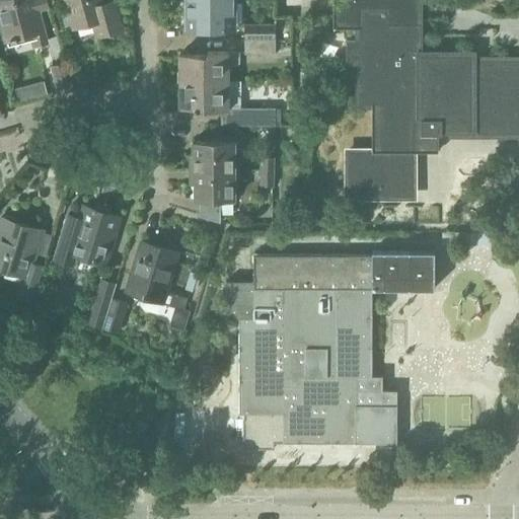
[(33,45),(48,41),(35,0),(0,0),(0,15),(7,39),(30,32),(33,45)]
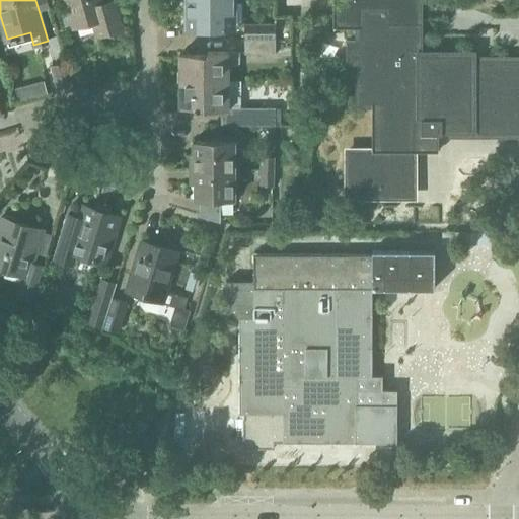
[(66,0),(73,25),(93,20),(97,35),(124,28),(116,1),(101,5),(99,0),(66,0)]
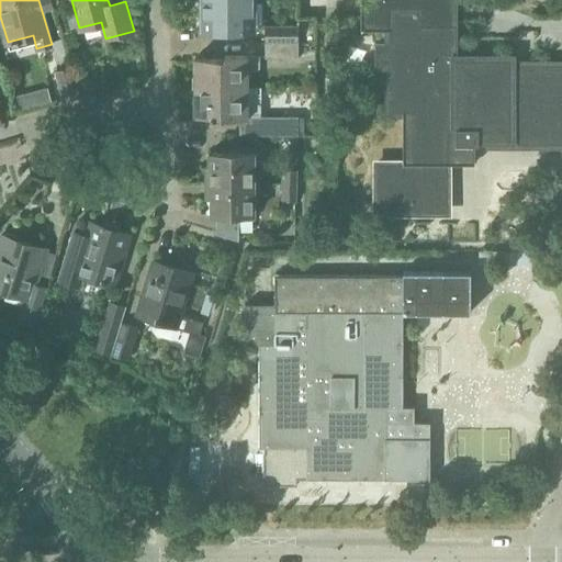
[(254,0),(210,0),(202,0),(202,31),(255,31),(254,0)]
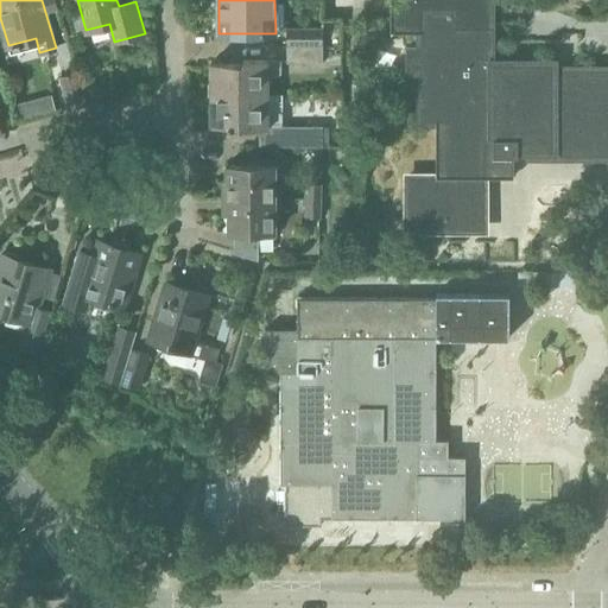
[(607,157),(607,69),(552,69),(552,64),(495,64),(494,0),(390,0),(391,32),(416,32),(416,46),(405,46),(405,75),(416,75),(416,127),(436,127),(436,176),(409,176),(409,229),(485,230),(485,178),(514,178),(514,157),(607,157)]
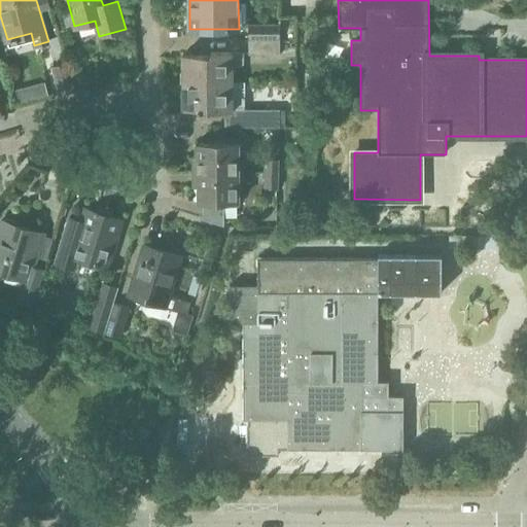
[(249,24),(249,41),(279,41),(279,24),(249,24)]
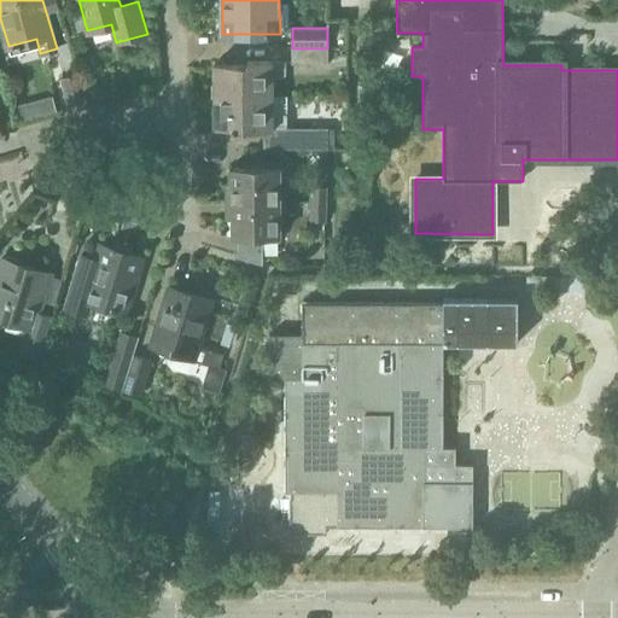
[(327,64),(327,48),(292,48),(292,64),(327,64)]
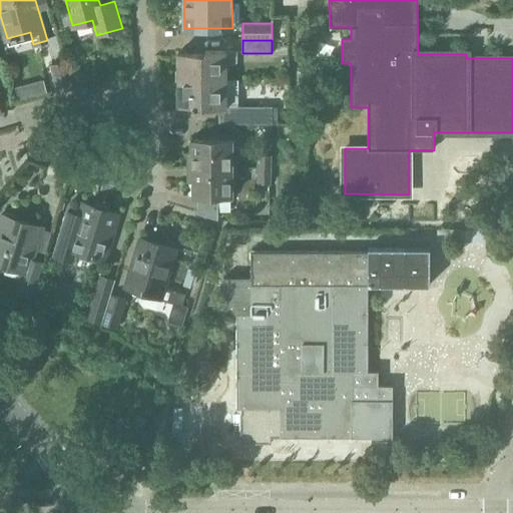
[(178,53),(178,80),(226,80),(226,64),(233,64),(236,61),(236,50),(204,50),(204,53),(178,53)]
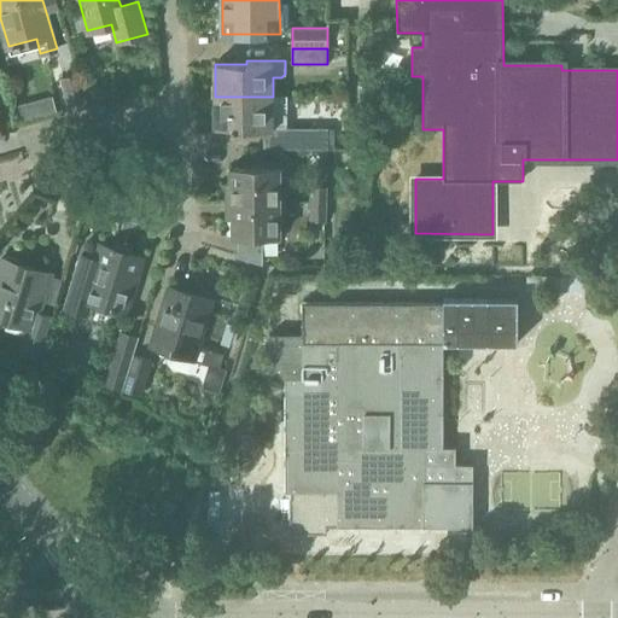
[(70,110),(76,109),(86,106),(77,73),(62,77),(70,110)]
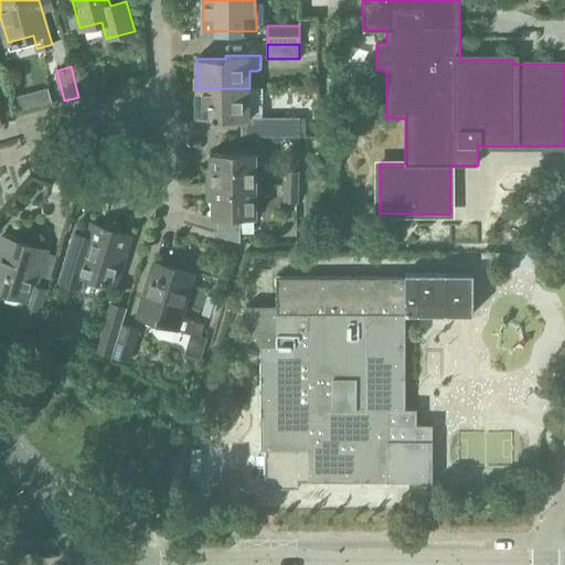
[(249,105),(249,88),(196,88),(196,117),(225,117),(225,120),(241,120),(241,136),(266,136),(266,132),(299,132),(299,117),(256,117),(256,105),(249,105)]
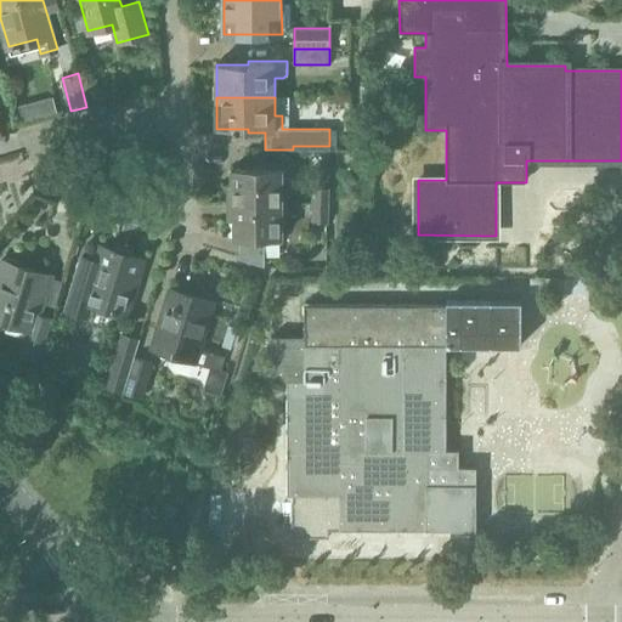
[(227,204),(233,203),(282,203),(282,164),(256,164),(256,169),(230,169),(231,185),(227,185),(227,204)]
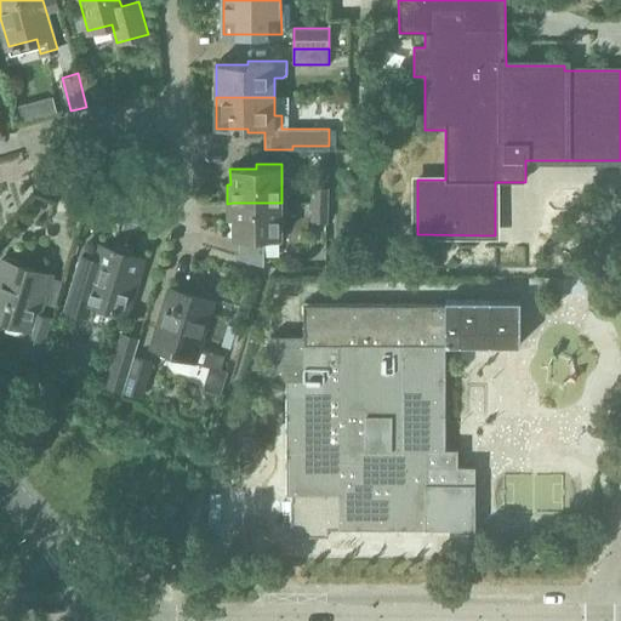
[(313,187),(313,201),(326,201),(326,187),(313,187)]
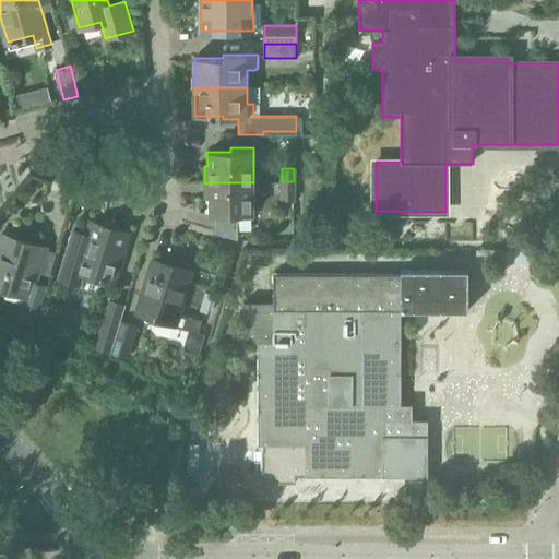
[(294,194),(294,181),(282,181),(282,194),(294,194)]
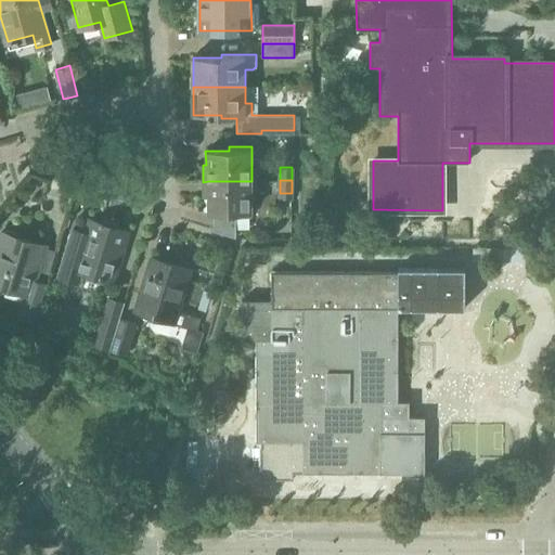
[(208,213),(214,213),(231,213),(231,216),(253,216),(252,181),(208,181),(208,213)]
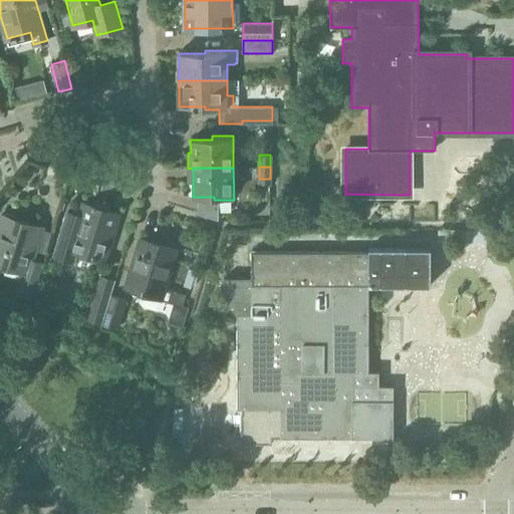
[(52,256),(63,259),(73,262),(76,253),(104,261),(119,214),(84,203),(80,215),(66,211),(52,256)]
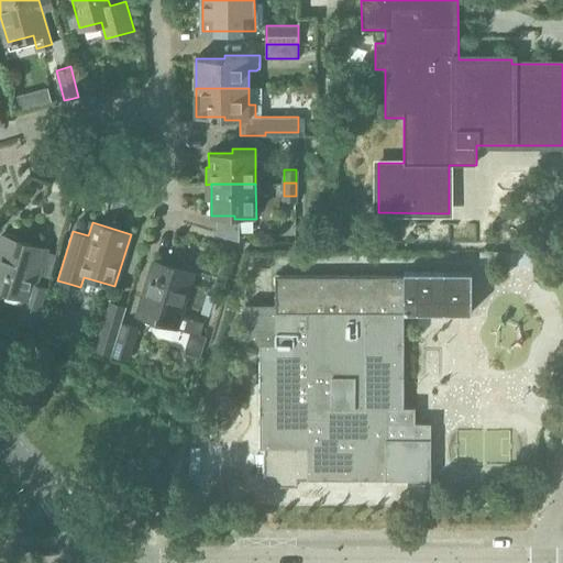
[(34,284),(37,274),(48,277),(55,254),(45,251),(45,250),(3,236),(0,245),(0,275),(4,277),(1,289),(25,297),(18,322),(34,328),(47,287),(34,284)]
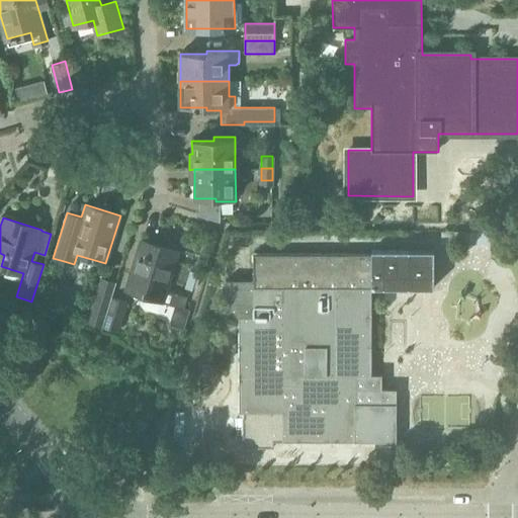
[(490,244),(490,232),(441,232),(441,244),(490,244)]
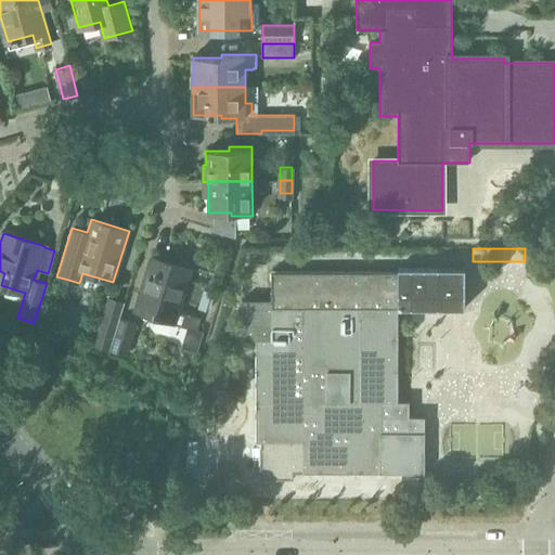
[(190,270),(152,258),(136,309),(173,321),(190,270)]
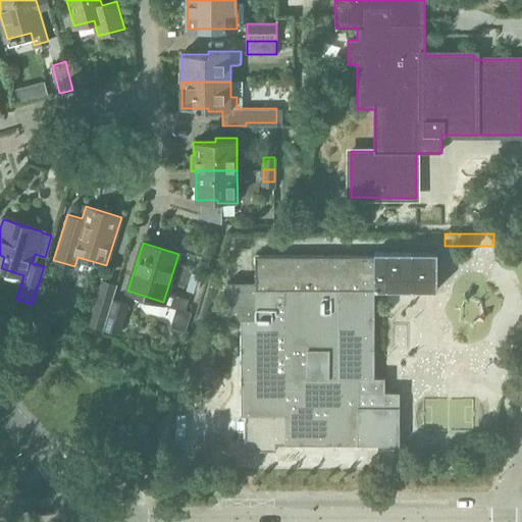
[(373,381),(373,379),(374,294),(438,295),(438,257),(376,256),(376,260),(257,258),(256,282),(228,282),(228,319),(242,319),(240,415),(245,415),(244,451),(275,451),(275,445),(399,446),(399,395),(384,394),(384,381),(373,381)]
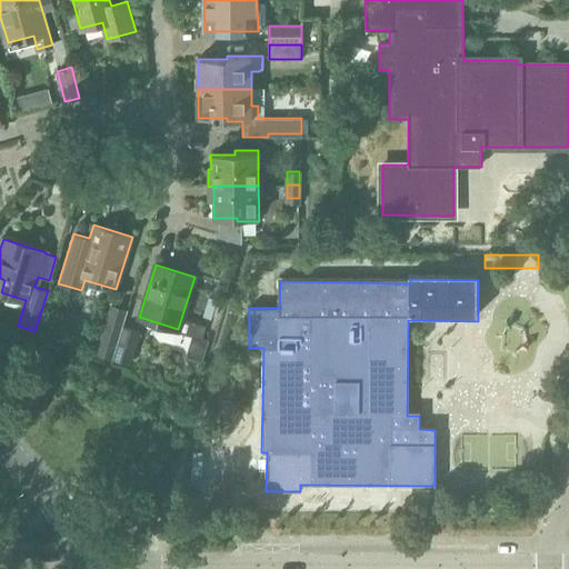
[(209,298),(203,316),(211,318),(212,315),(216,316),(218,306),(215,305),(217,300),(209,298)]
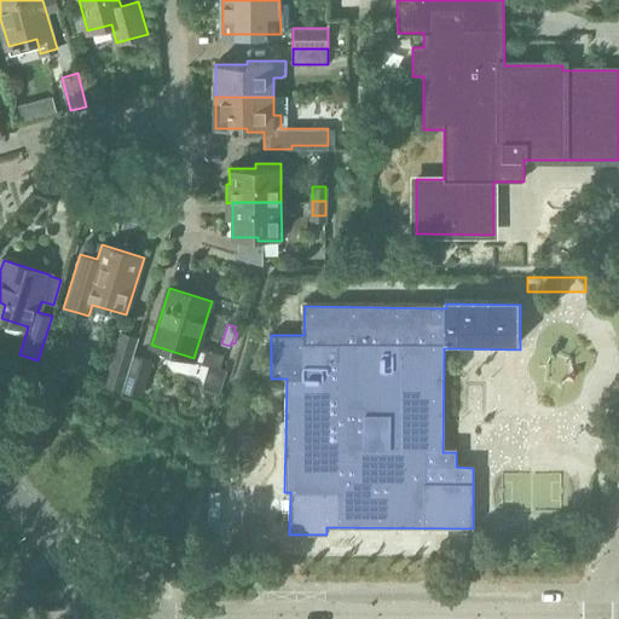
[(139,337),(120,331),(103,383),(123,391),(133,356),(139,337)]
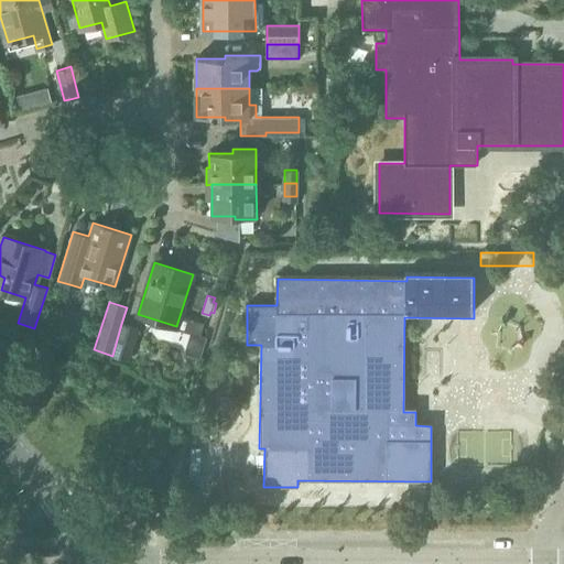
[(139,328),(121,324),(112,356),(128,360),(139,328)]
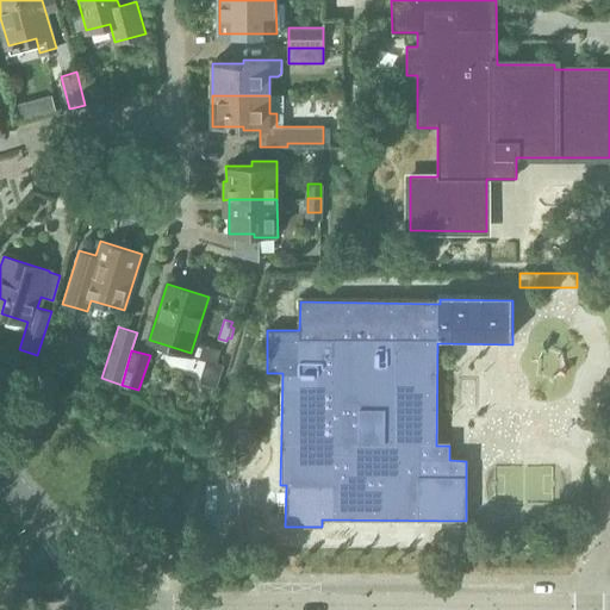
[(217,499),(217,486),(206,486),(206,499),(217,499)]
